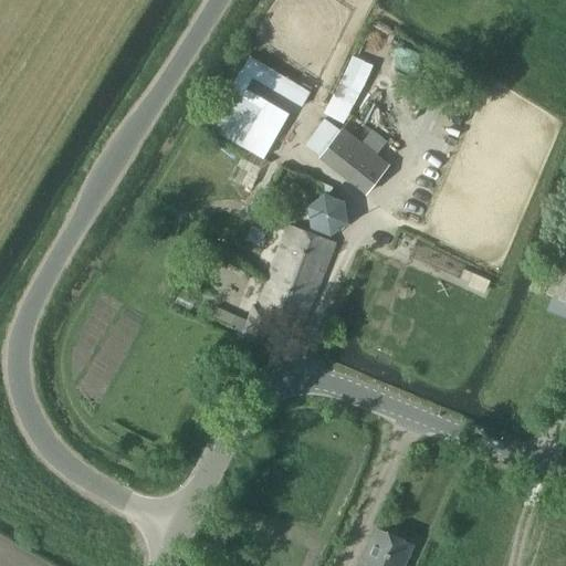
[(250,59),(242,71),(302,105),(308,93),(250,59)]
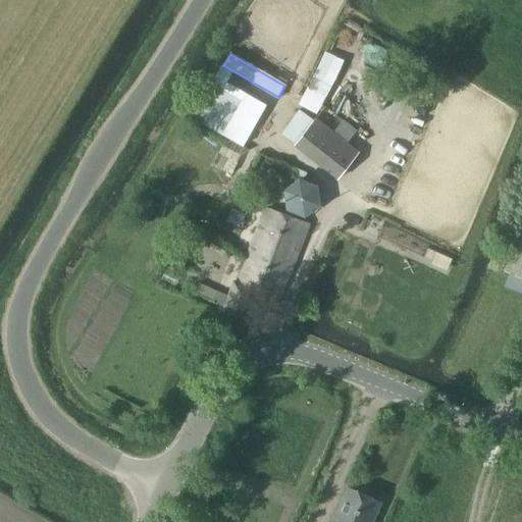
[(213,84),(194,119),(201,123),(223,136),(242,146),(261,111),(243,101),(220,88),(213,84)]
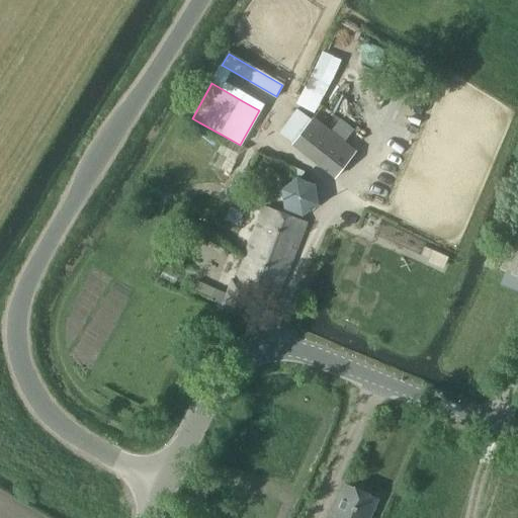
[(294,107),(276,133),(336,175),(354,150),(294,107)]
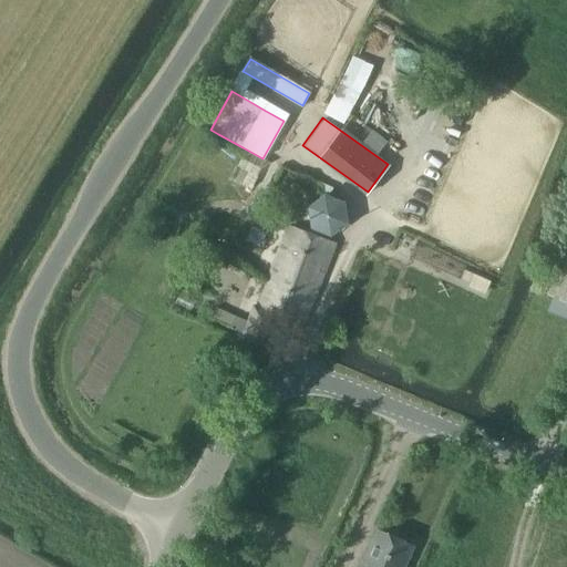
[(325,194),(307,208),(310,229),(330,237),(348,224),(344,202),(325,194)]
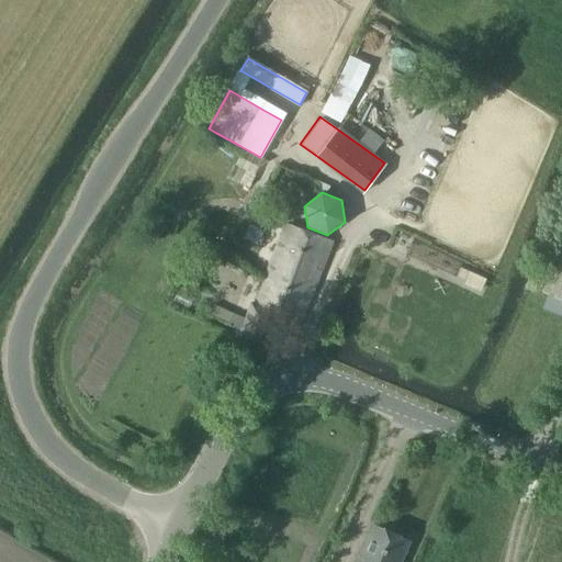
[(246,317),(234,313),(229,326),(265,340),(276,314),(301,323),(333,242),(289,224),(256,304),(253,302),(246,317)]
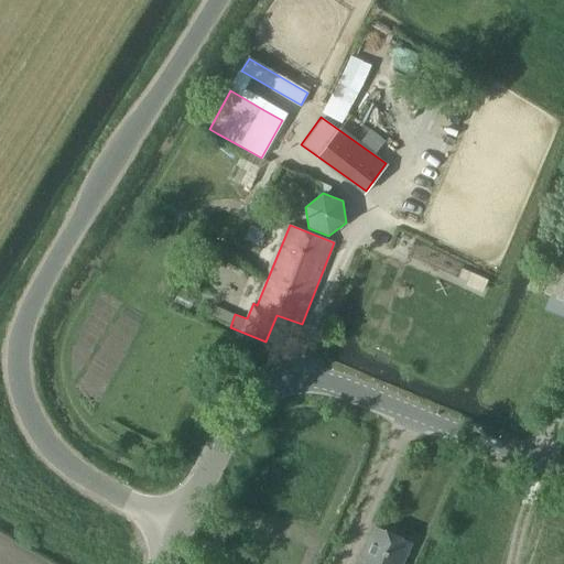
[(563,247),(545,293),(563,300),(563,247)]
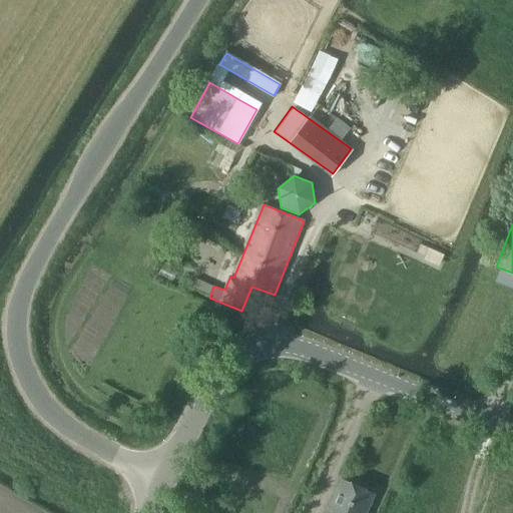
[(194,278),(190,289),(209,296),(213,286),(194,278)]
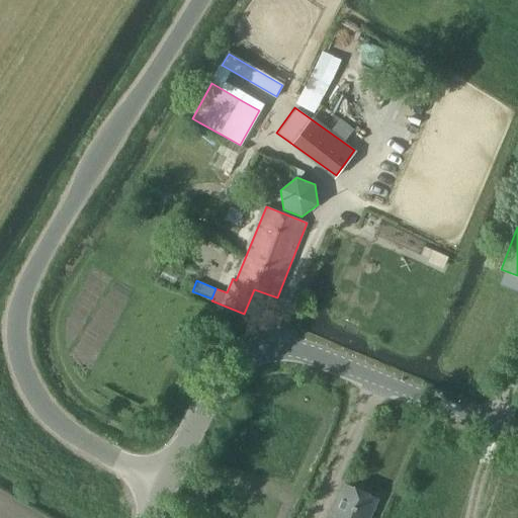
[(332,511),(330,511),(326,517),(368,517),(378,498),(344,483),(332,511)]
